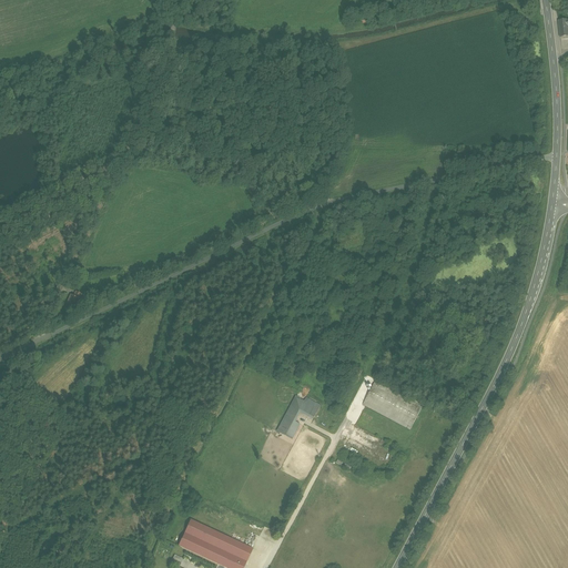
[(72,298),(70,296),(66,306),(70,308),(75,311),(84,294),(77,291),(72,298)]
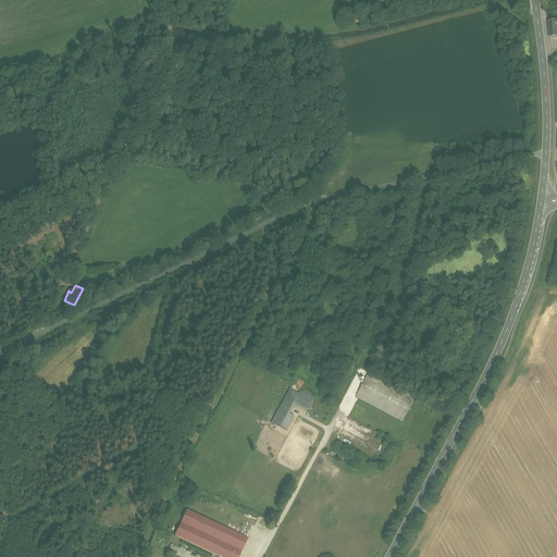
[(370,373),(357,397),(403,422),(416,398),(417,397),(370,372),(370,373)]
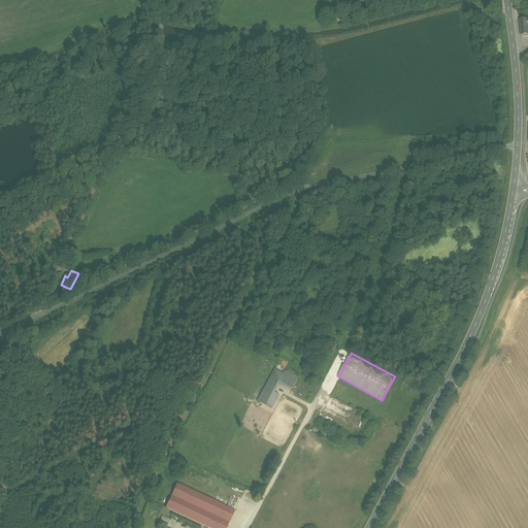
[(275,368),(258,400),(272,408),(276,399),(279,394),(275,392),(279,384),(292,390),(299,376),(285,369),(284,372),(275,368)]
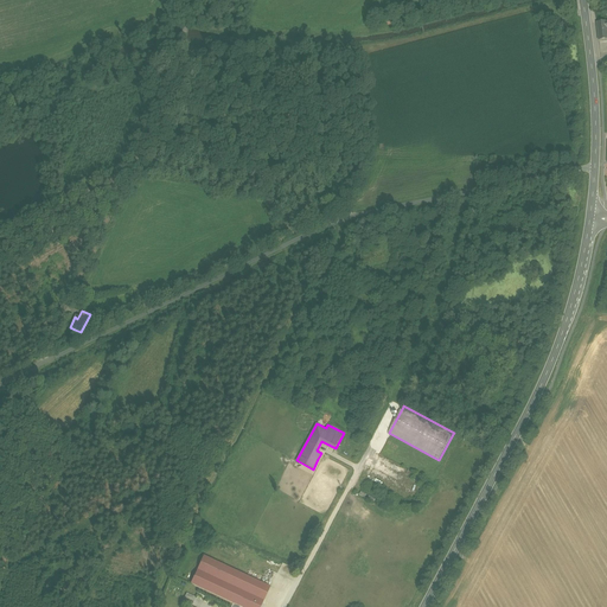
[(272,585),(205,555),(195,577),(192,583),(240,605),(244,594),(263,602),(272,585)]
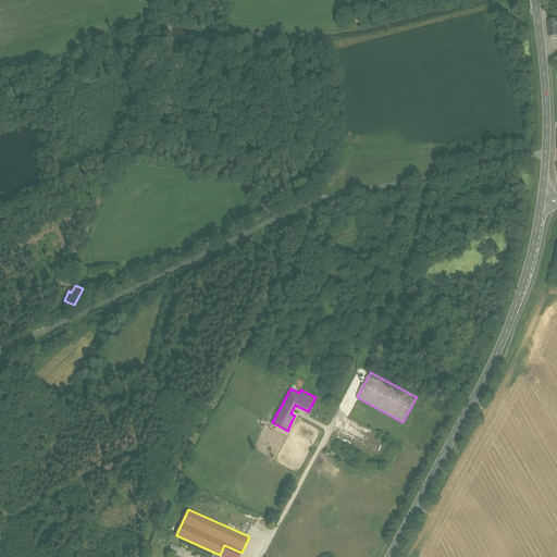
[(168,553),(175,556),(176,556),(180,548),(171,544),(168,553)]
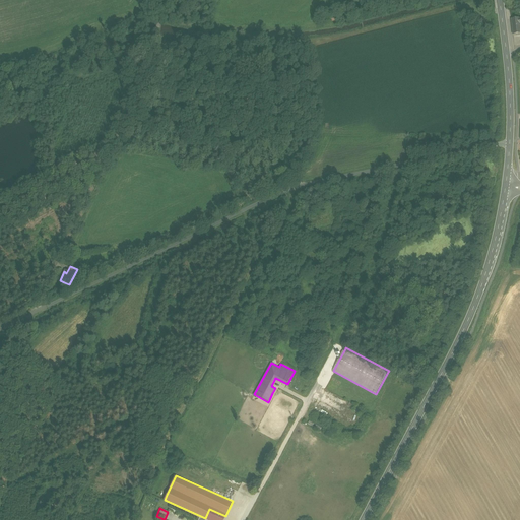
[(209,509),(205,518),(209,519),(222,519),(225,516),(209,509)]
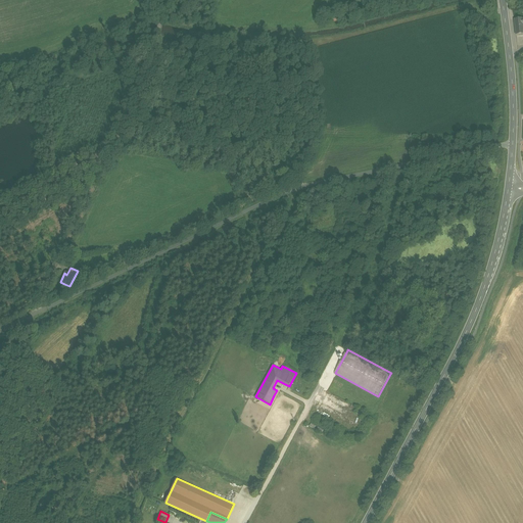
All buildings are outlined.
